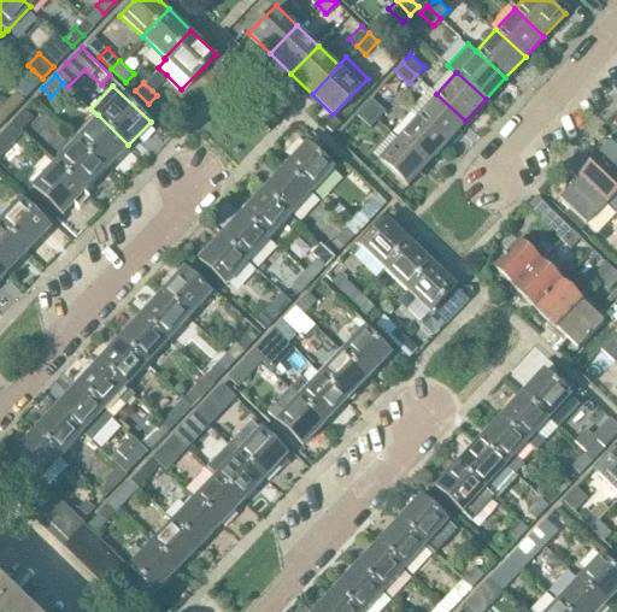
[(428,87),(409,109),(417,116),(446,142),(465,121),(436,94),(428,87)]
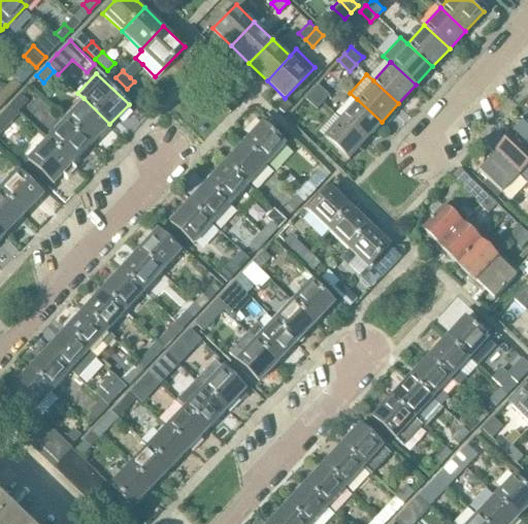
[(3,88),(10,94),(21,84),(13,76),(3,88)]
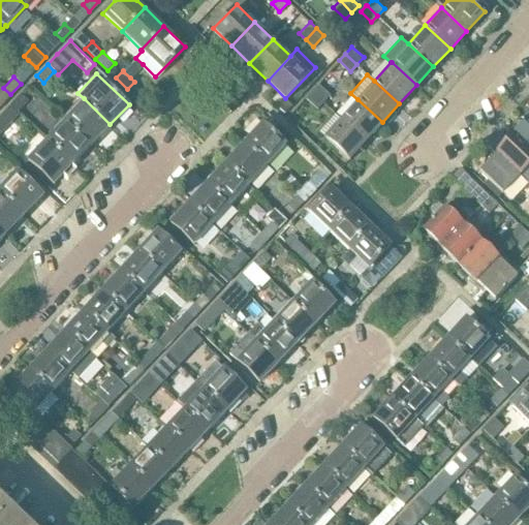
[(312,91),(322,100),(330,93),(318,83),(312,91)]
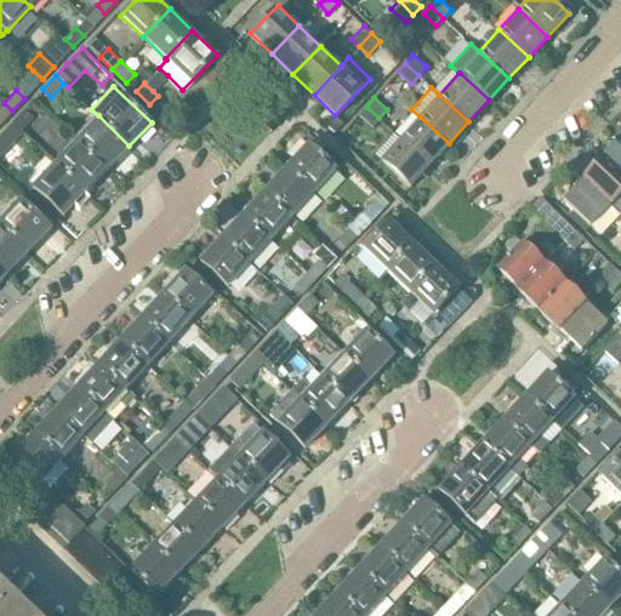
[(0,100),(0,124),(12,110),(4,103),(0,100)]
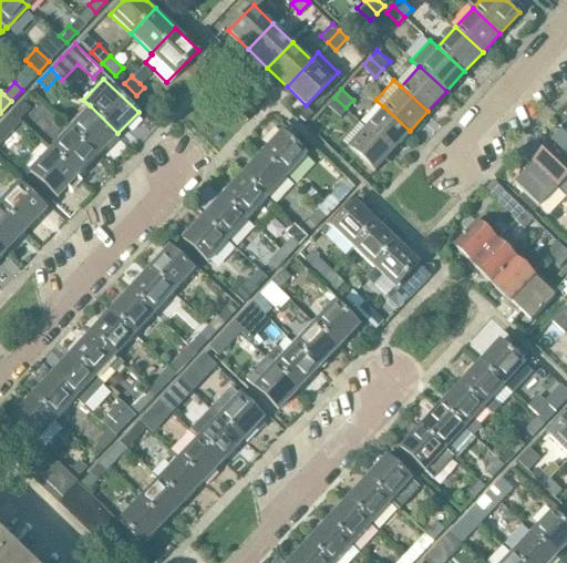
[(328,104),(339,115),(346,108),(334,98),(328,104)]
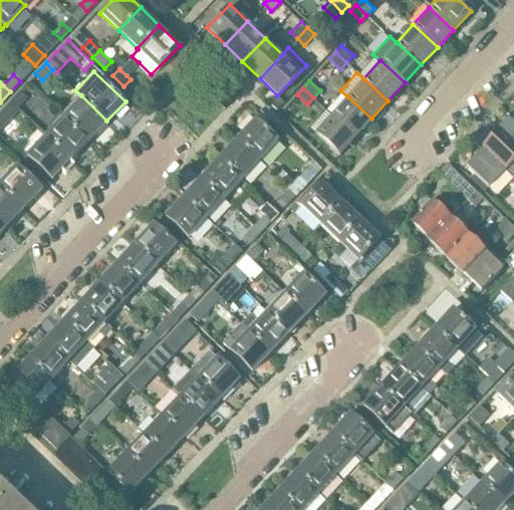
[(10,100),(17,106),(27,95),(20,89),(10,100)]
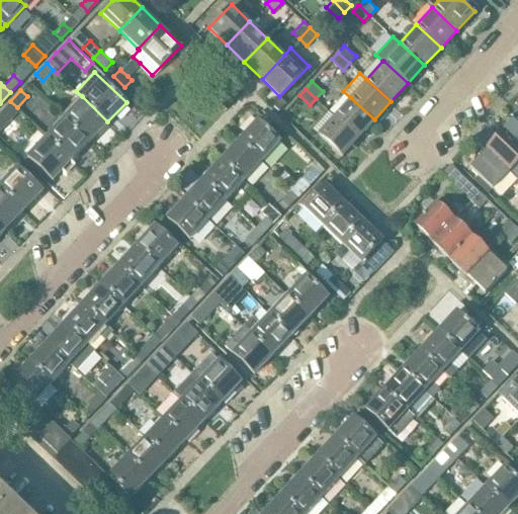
[(107,121),(82,96),(64,115),(90,140),(107,121)]
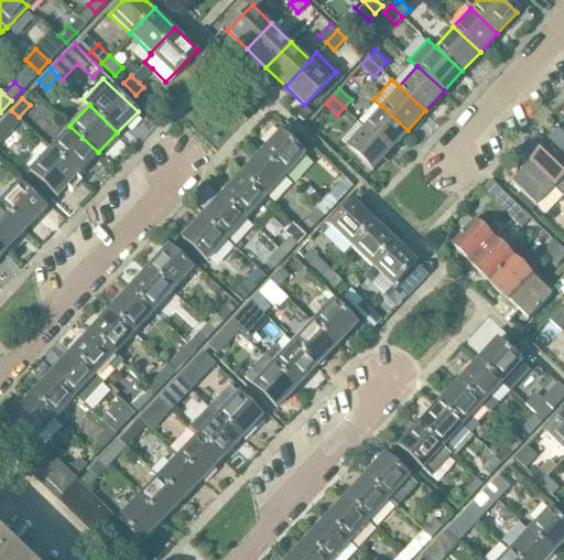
[(304,105),(296,112),(303,119),(312,110),(305,105),(304,105)]
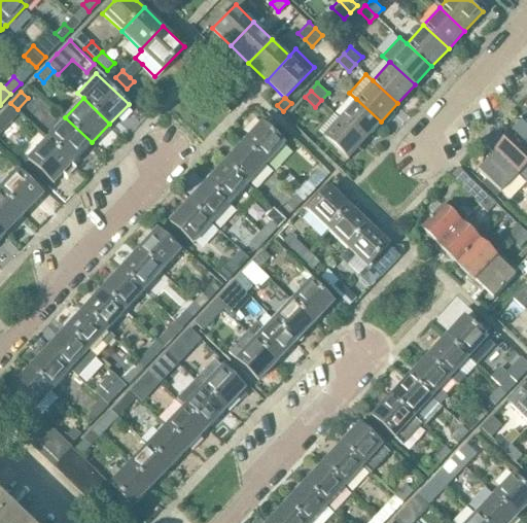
[(339,116),(364,139),(381,121),(356,99),(339,116)]
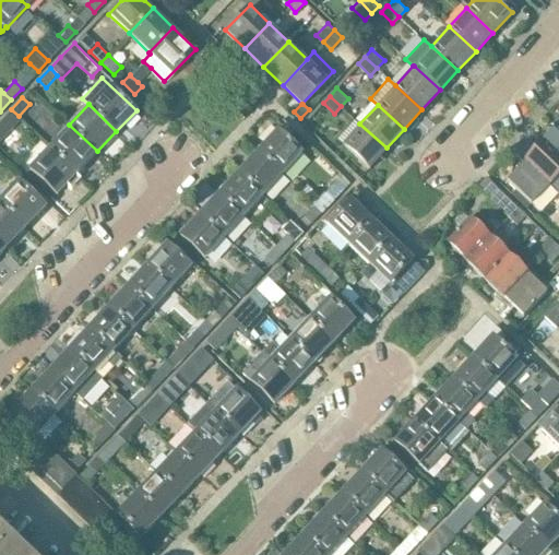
[(0,120),(0,140),(21,118),(19,116),(11,109),(0,120)]
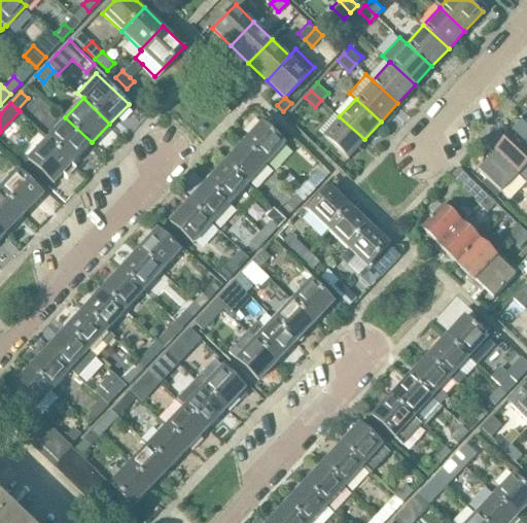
[(526,115),(512,133),(526,147),(526,115)]
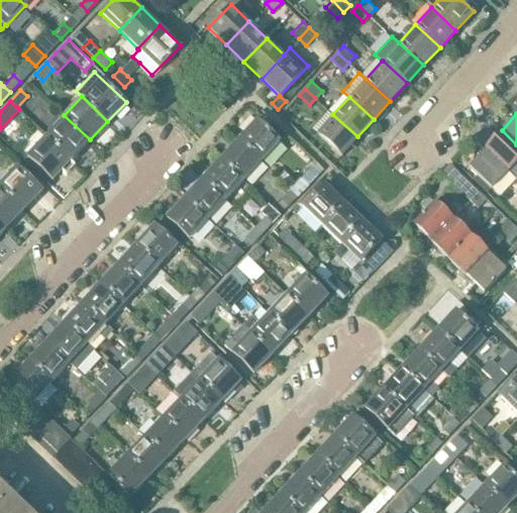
[(357,136),(332,114),(330,116),(316,132),(337,151),(340,155),(357,136)]
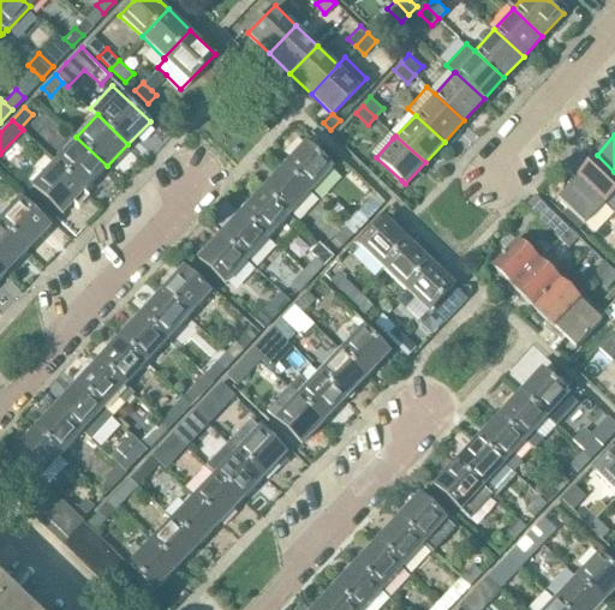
[(54,160),(84,189),(107,166),(76,137),(54,160)]
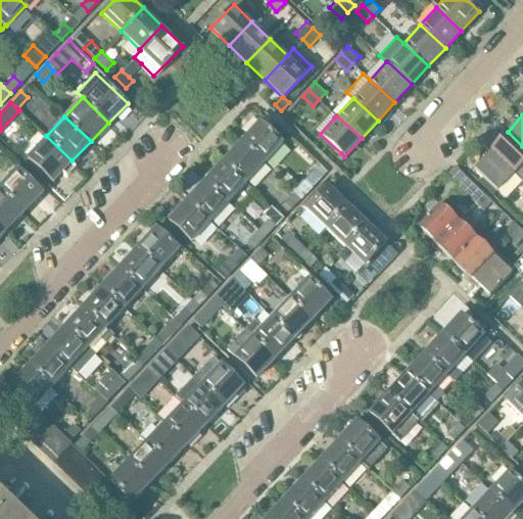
[(240,140),(265,162),(283,142),(282,141),(269,129),(259,120),(240,140)]
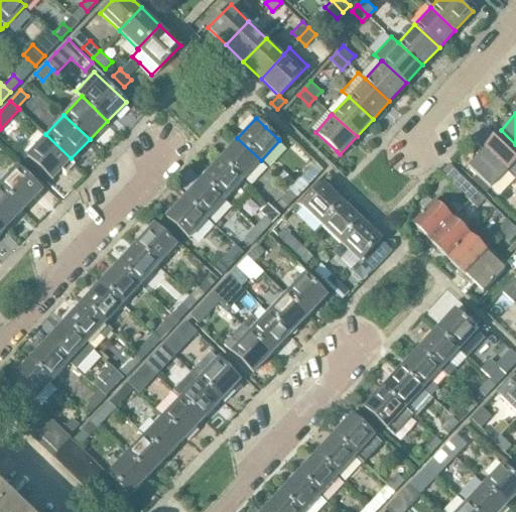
[(272,119),(265,127),(278,139),(285,132),(272,119)]
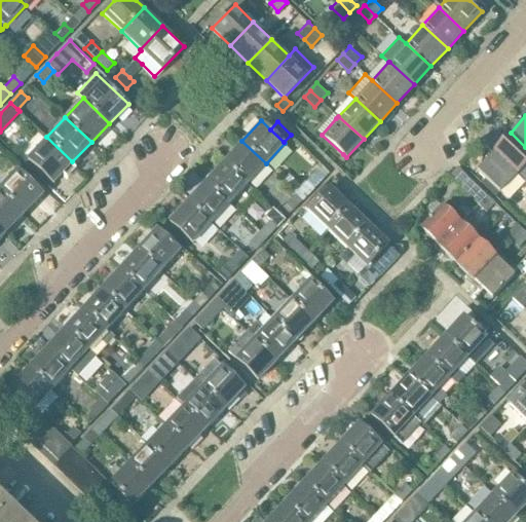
[(525,162),(525,147),(511,133),(493,150),(517,173),(525,162)]
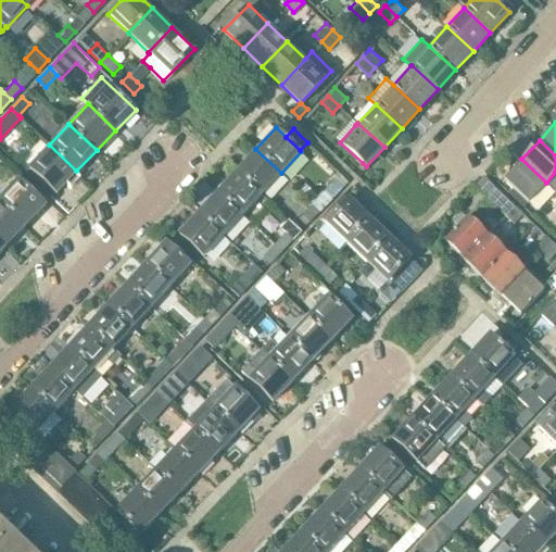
[(28,165),(55,192),(76,171),(49,145),(28,165)]
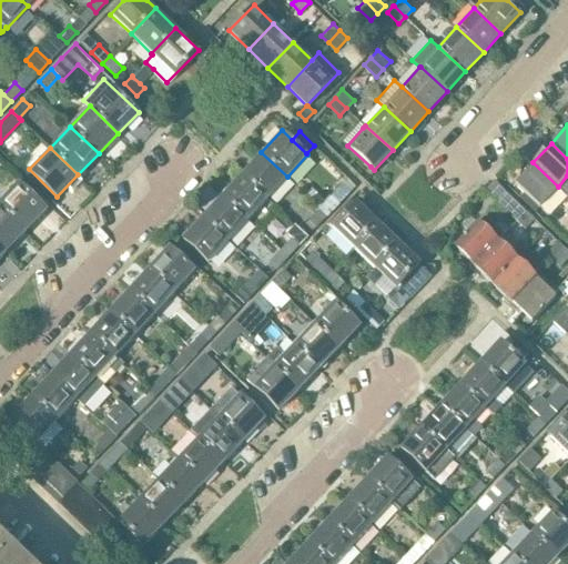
[(287,177),(261,152),(241,173),(267,198),(287,177)]
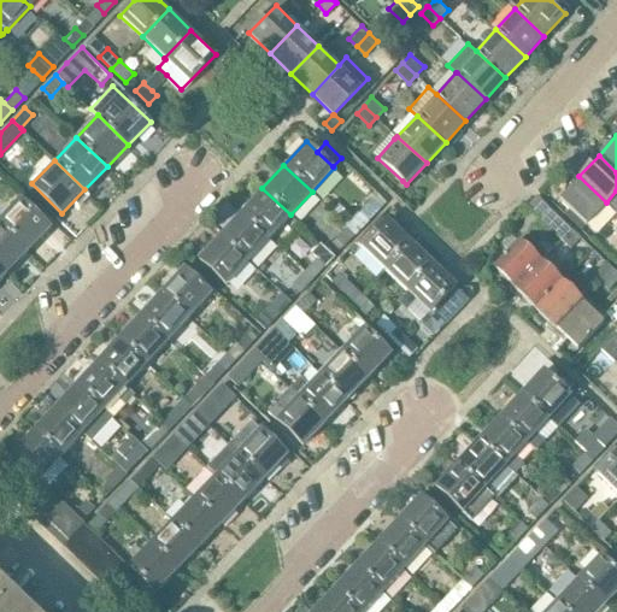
[(606,202),(579,176),(558,198),(569,207),(586,223),(606,202)]
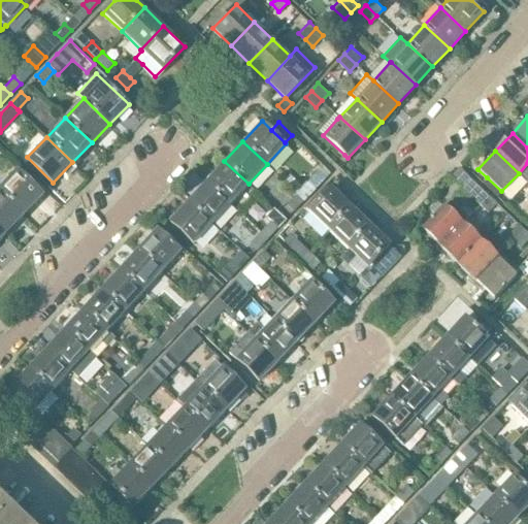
[(249,184),(224,161),(206,181),(231,202),(249,184)]
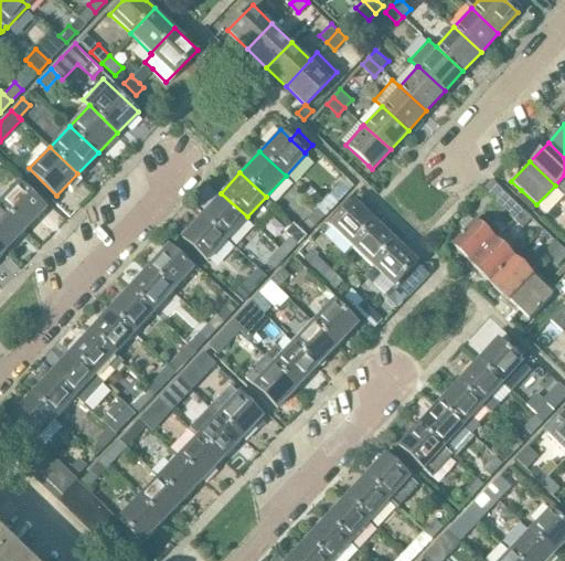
[(0,198),(0,204),(25,229),(46,208),(18,180),(0,198)]
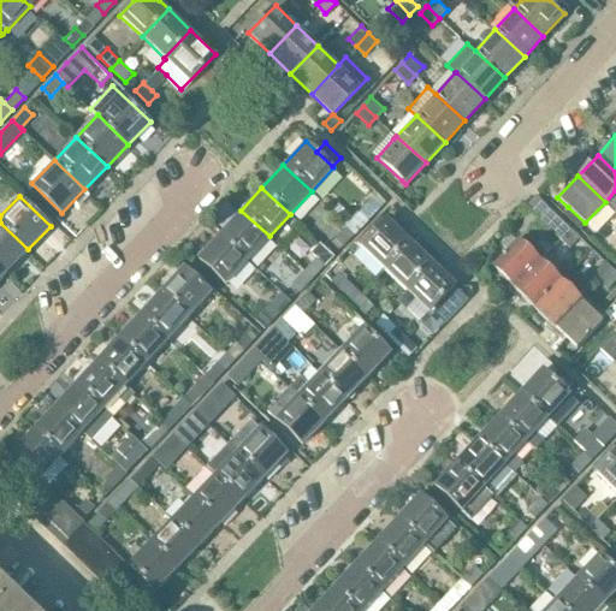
[(359,211),(354,215),(338,200),(330,208),(347,224),(355,231),(367,219),(359,211)]
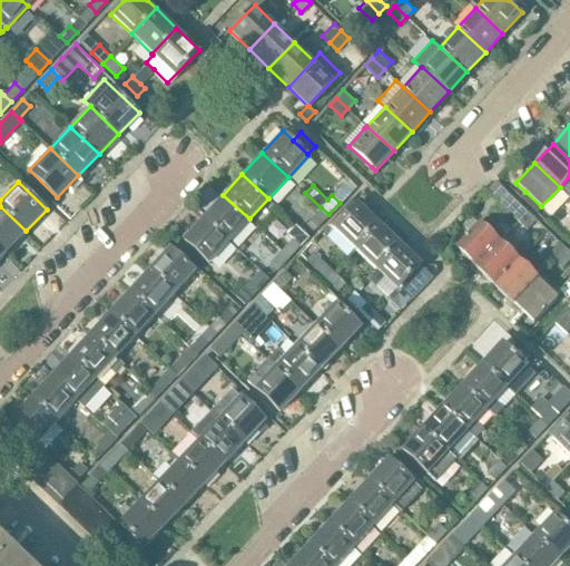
[(509,211),(518,218),(527,210),(501,185),(492,194),(499,201),(509,211)]
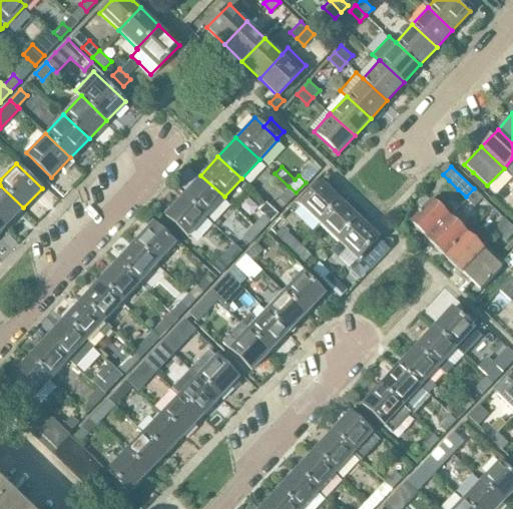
[(473,172),(469,176),(483,190),(487,185),(473,172)]
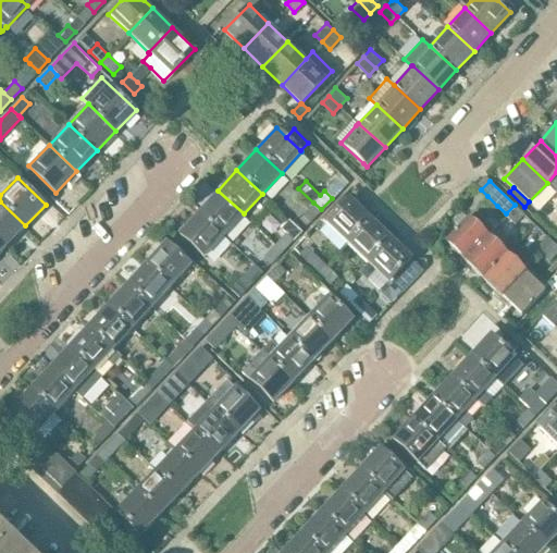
[(244,213),(218,191),(198,211),(224,235),(244,213)]
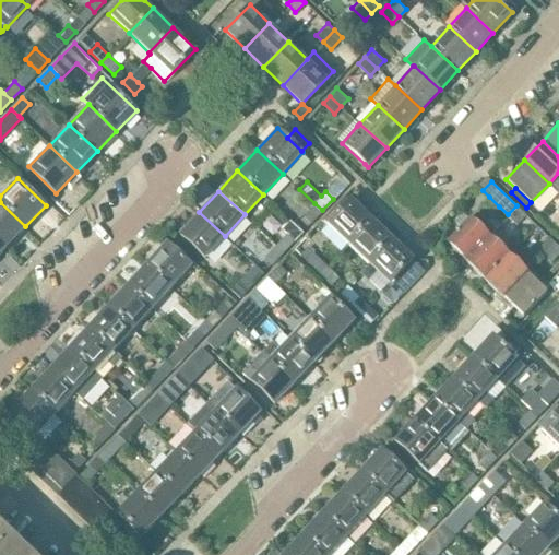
[(346,241),(370,216),(351,197),(325,223),(346,241)]
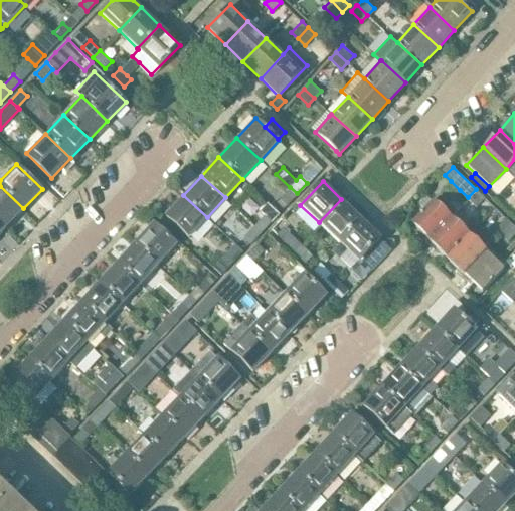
[(23,208),(0,186),(0,221),(5,227),(23,208)]
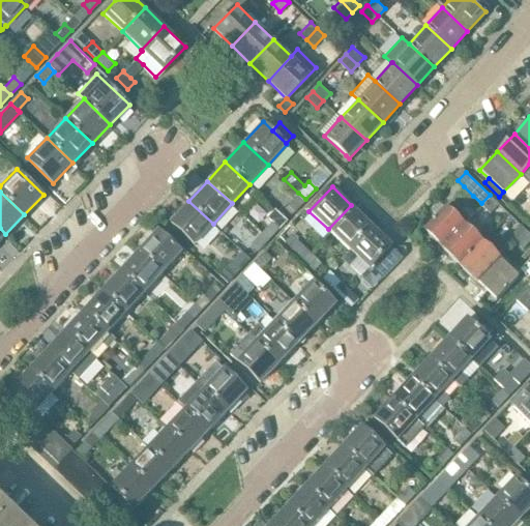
[(288,204),(294,210),(305,199),(298,193),(288,204)]
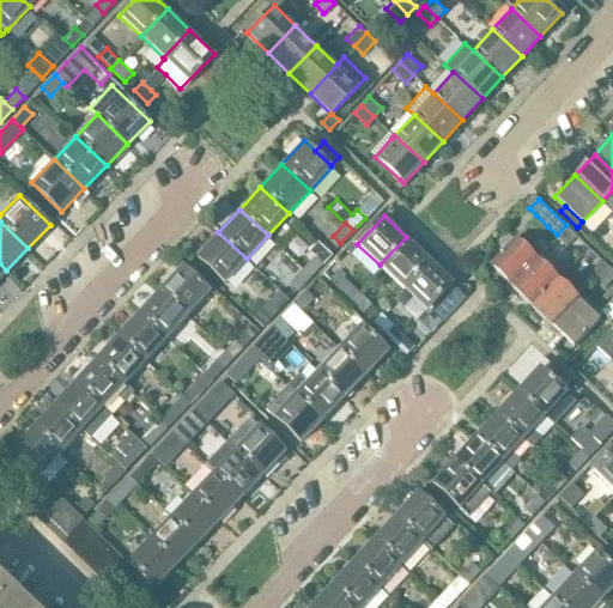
[(576,235),(566,225),(557,235),(566,244),(576,235)]
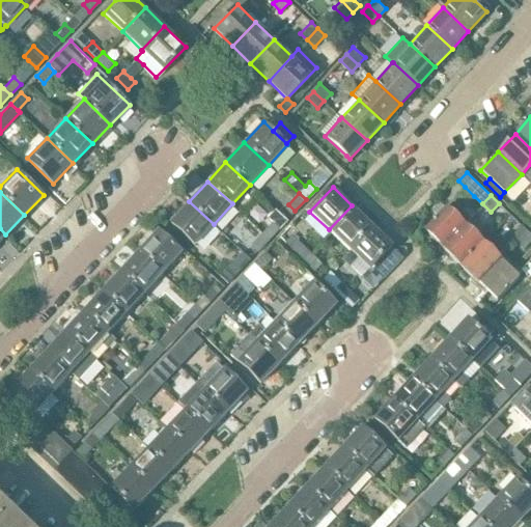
[(453,199),(447,206),(446,205),(423,229),(442,248),(465,223),(465,224),(472,217),(453,199)]
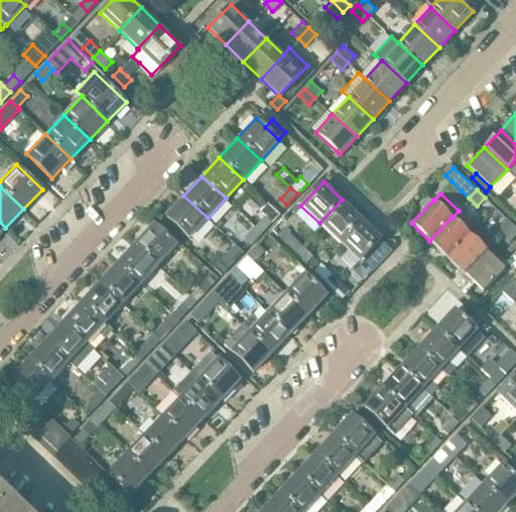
[(208,218),(183,196),(165,216),(189,238),(208,218)]
